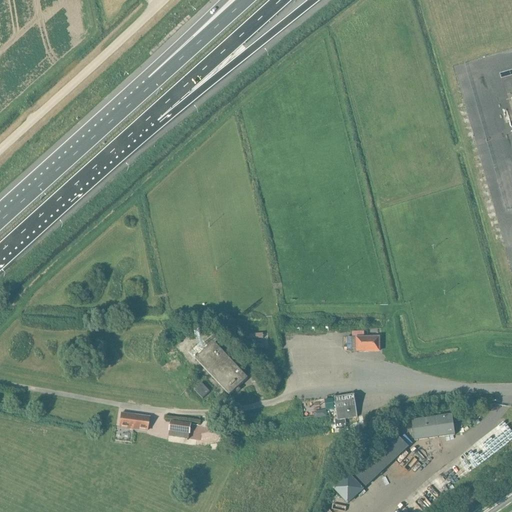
[(357,339),(357,337),(351,337),(351,349),(357,349),(357,352),(379,352),(379,339),(357,339)]
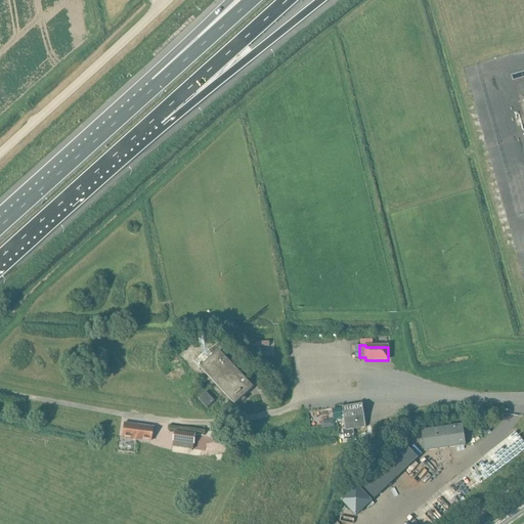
[(234,406),(253,388),(218,351),(200,369),(234,406)]
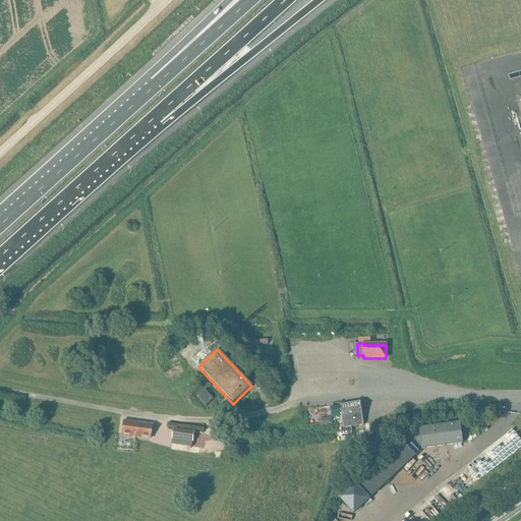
[(205,392),(197,399),(207,408),(214,401),(205,392)]
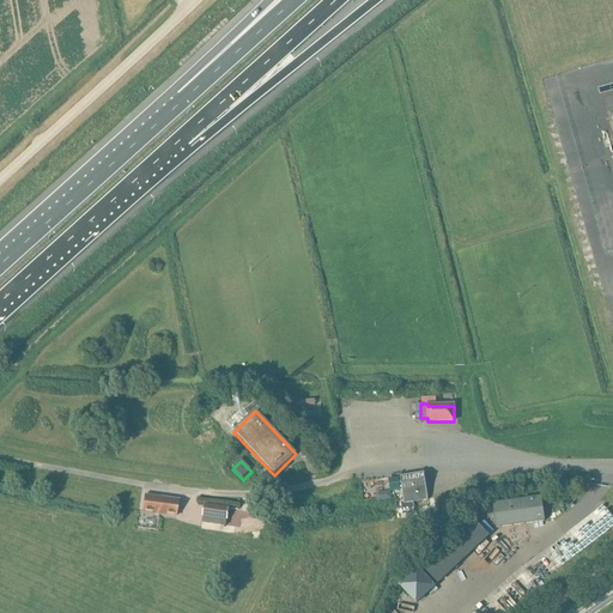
[(428,499),(423,474),(400,478),(400,479),(388,480),(389,491),(401,489),(402,502),(400,503),(401,513),(414,510),(413,502),(428,499)]
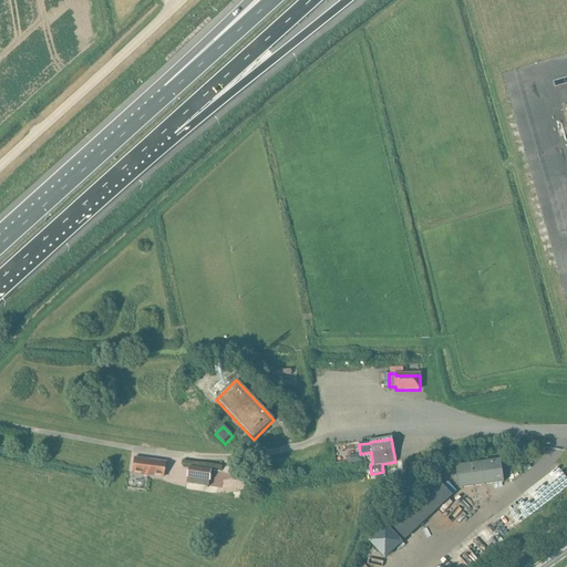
[(163,478),(165,463),(133,460),(131,474),(163,478)]
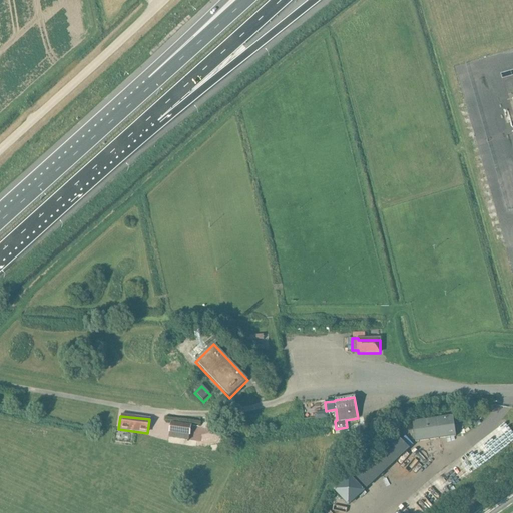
[(415,443),(455,437),(452,417),(413,423),(415,443)]
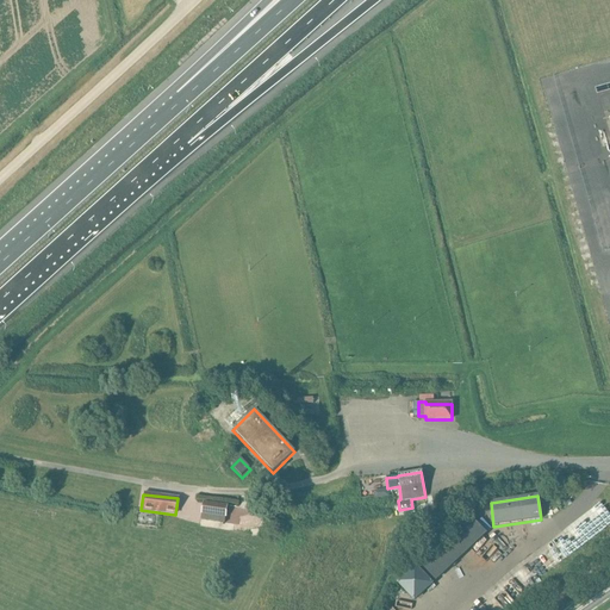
[(225,523),(228,505),(204,502),(201,520),(225,523)]
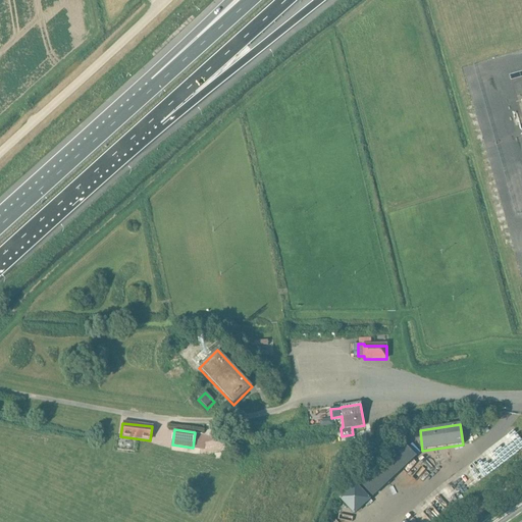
[(373,499),(416,457),(405,445),(362,486),(373,499)]
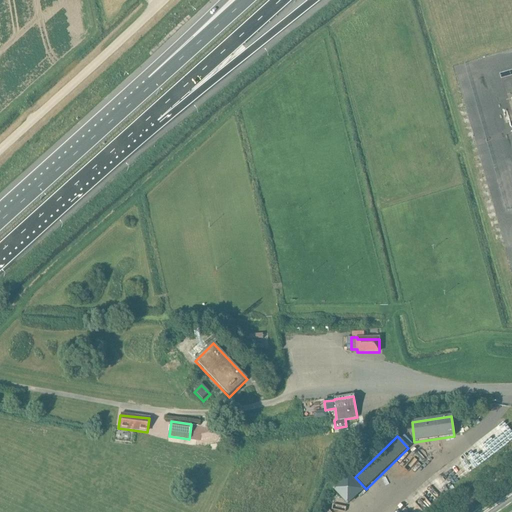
[(347,506),(364,491),(349,474),(332,490),(347,506)]
